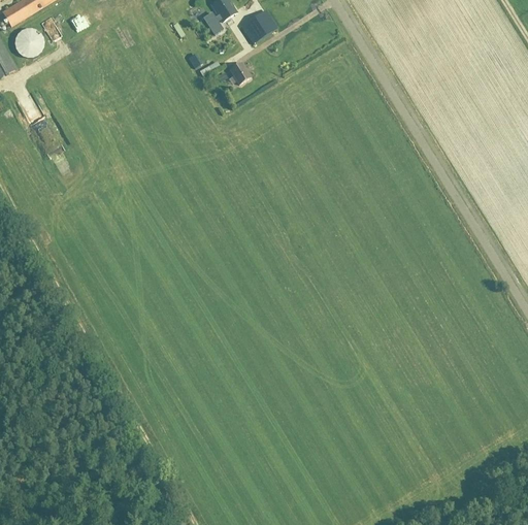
[(11,26),(54,0),(20,0),(2,11),(11,26)]
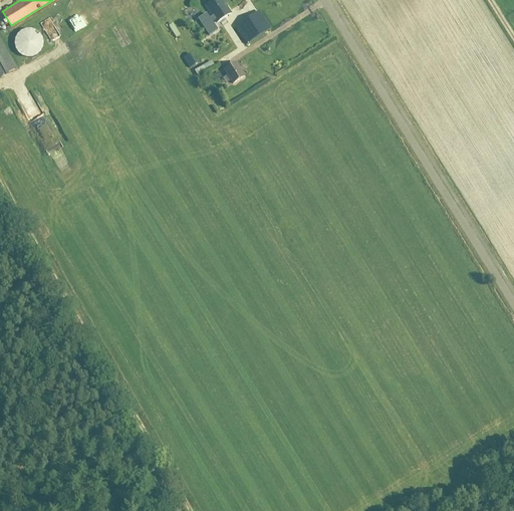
[(217,21),(231,11),(223,0),(212,0),(206,4),(217,21)]
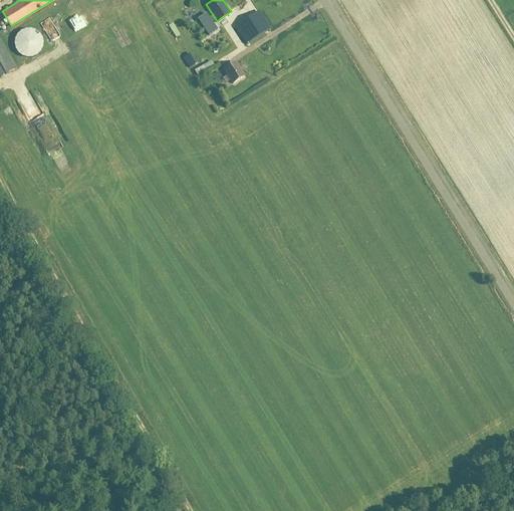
[(247,42),(270,27),(259,9),(236,25),(247,42)]
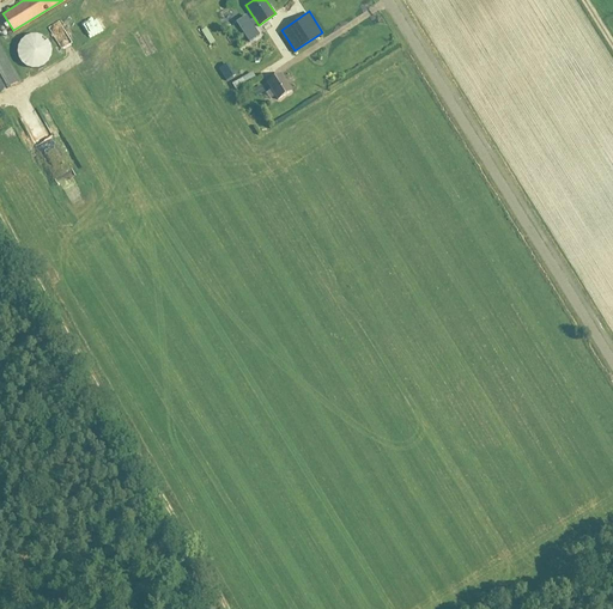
[(92,34),(101,30),(95,19),(86,24),(92,34)]
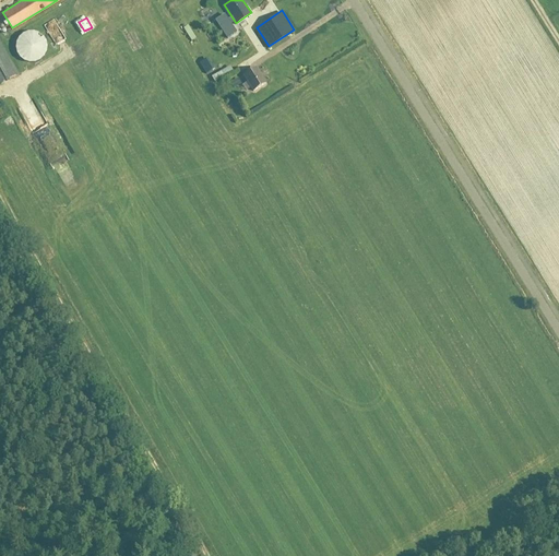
[(46,45),(46,40),(44,36),(39,32),(35,31),(30,30),(25,31),(21,34),(18,37),(16,42),(16,47),(18,51),(21,56),(25,59),(30,60),(35,60),(39,58),(43,55),(46,50),(46,45)]
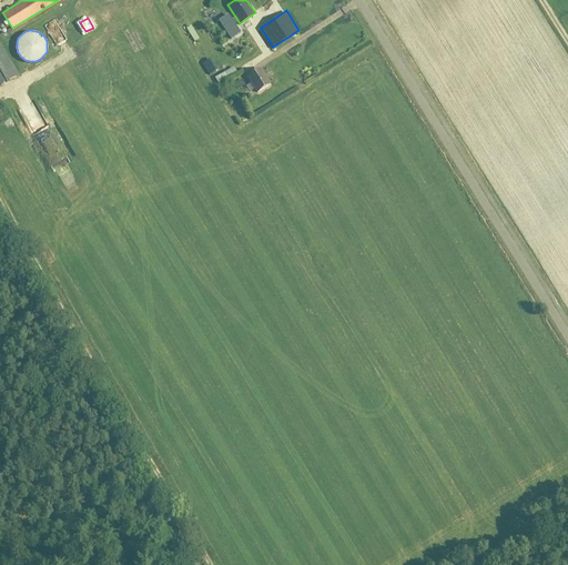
[(0,83),(19,73),(0,40),(0,83)]
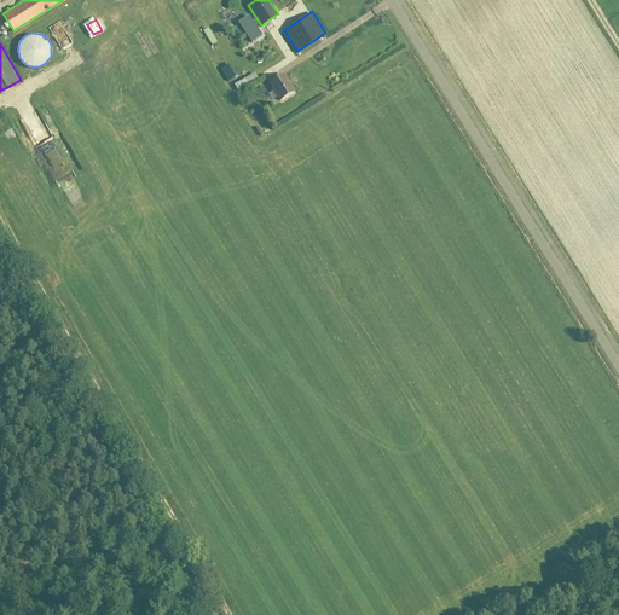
[(294,91),(284,74),(271,82),(281,99),(294,91)]
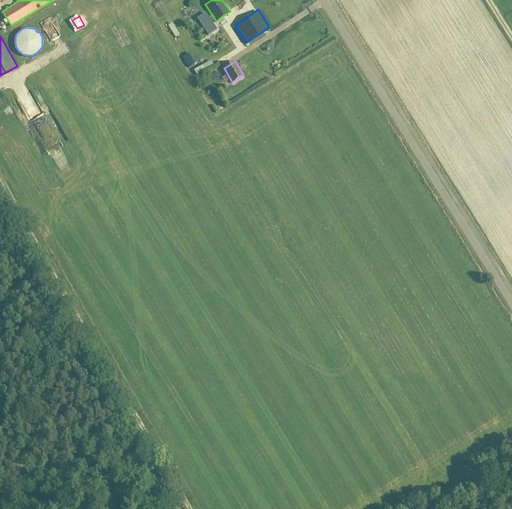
[(54,154),(56,159),(69,152),(66,147),(54,154)]
